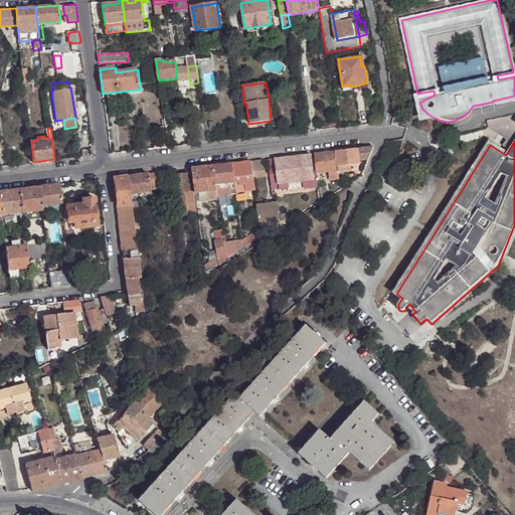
[(373,148),(358,149),(358,157),(369,156),(373,148)]
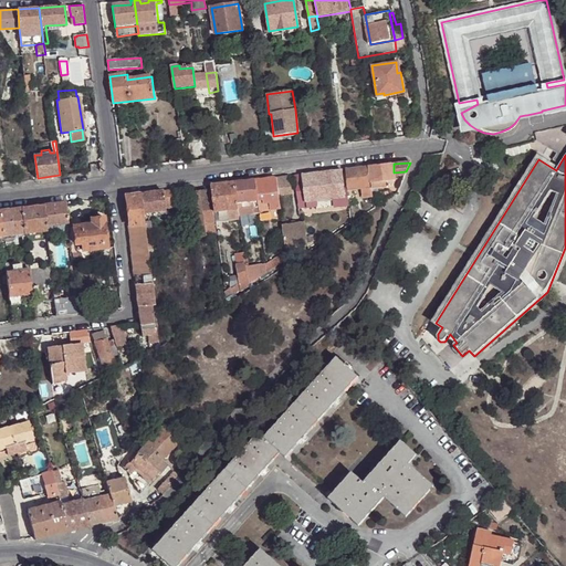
[(394,164),(369,167),(370,191),(388,189),(387,181),(395,181),(394,173),(394,164)]
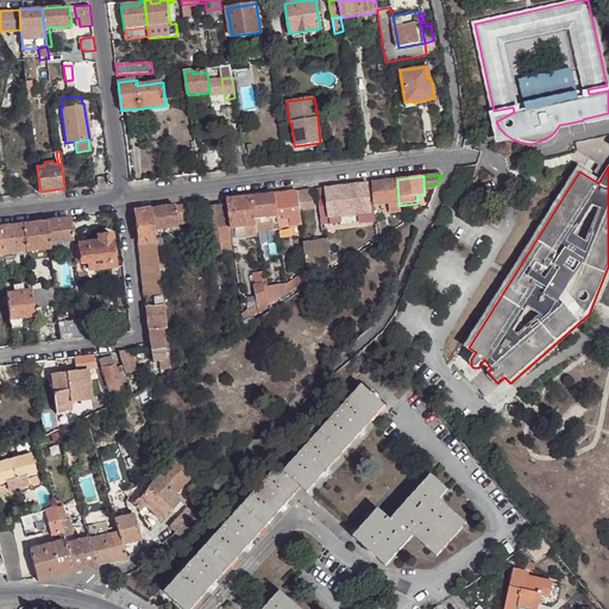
[(399,206),(397,180),(372,182),(374,202),(374,205),(394,202),(394,207),(399,206)]
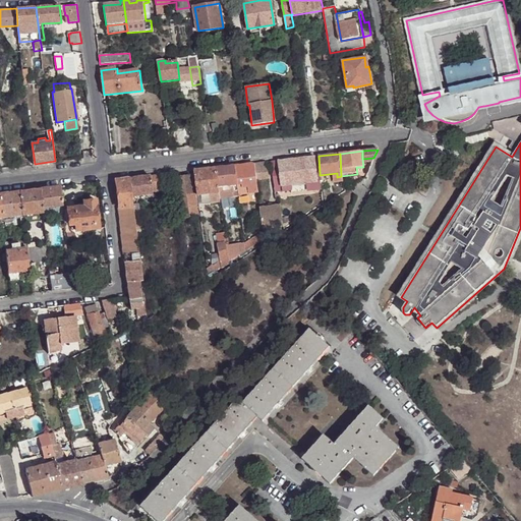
[(321,190),(320,175),(315,176),(315,173),(313,157),(296,159),(299,188),(299,192),(321,190)]
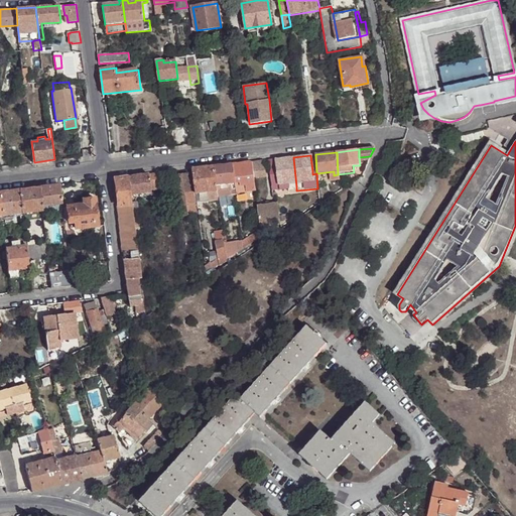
[(284,188),(296,186),(293,157),(276,159),(278,189),(283,189),(284,188)]
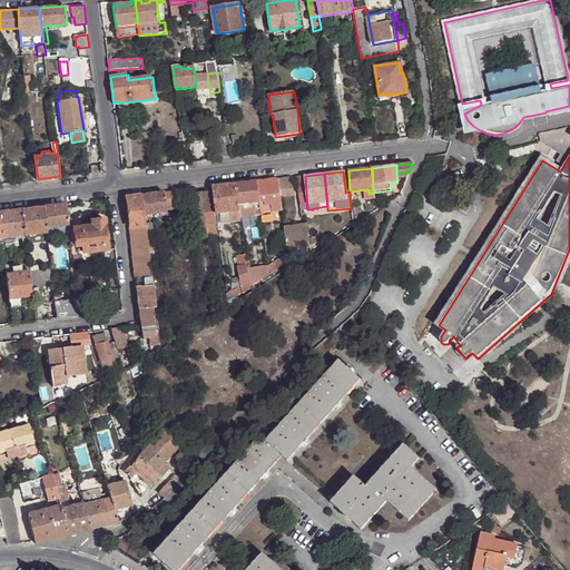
[(291,177),(277,179),(279,197),(293,195),(291,177)]
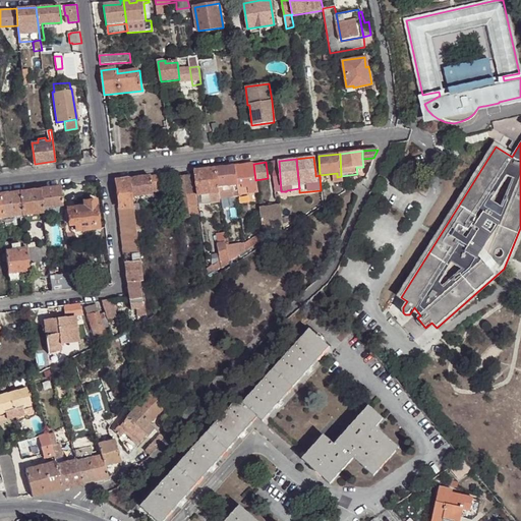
[(253,164),(234,166),(237,185),(241,185),(241,188),(247,187),(247,193),(257,192),(255,180),(253,164)]
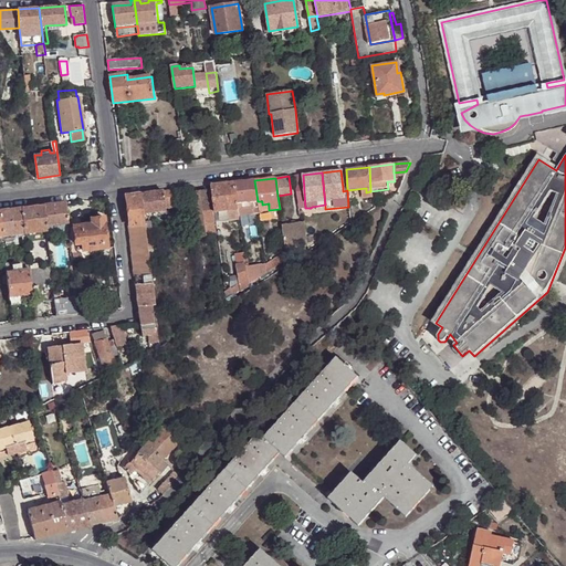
[(258,201),(254,180),(234,182),(237,203),(252,201),(253,209),(254,213),(259,212),(259,211),(258,201)]
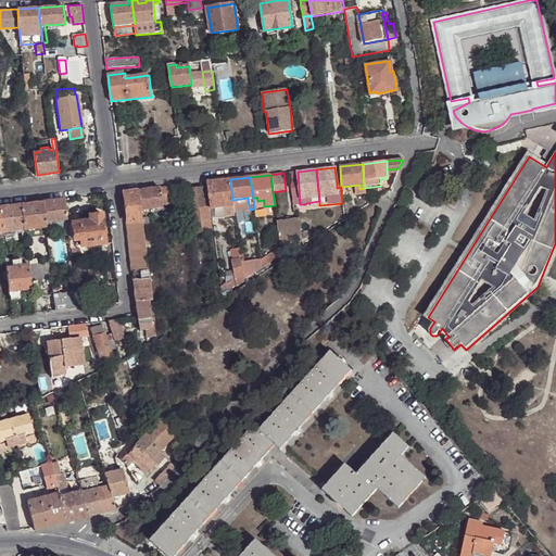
[(232,200),(230,179),(207,182),(212,218),(215,218),(213,209),(224,207),(225,217),(235,216),(234,206),(232,200)]
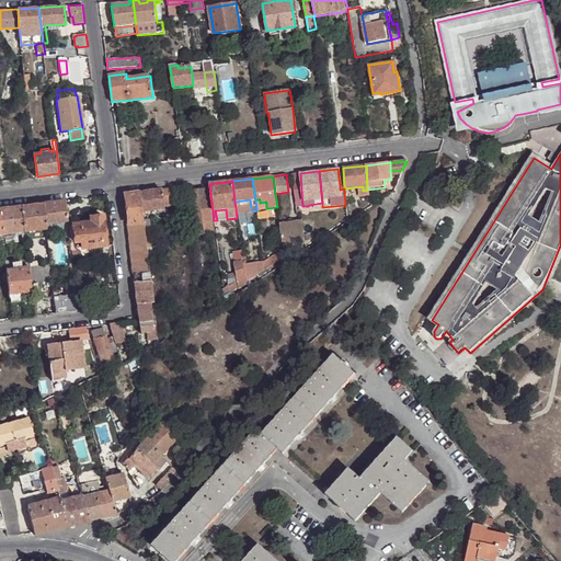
[(174,202),(172,189),(138,193),(140,212),(157,210),(157,204),(174,202)]
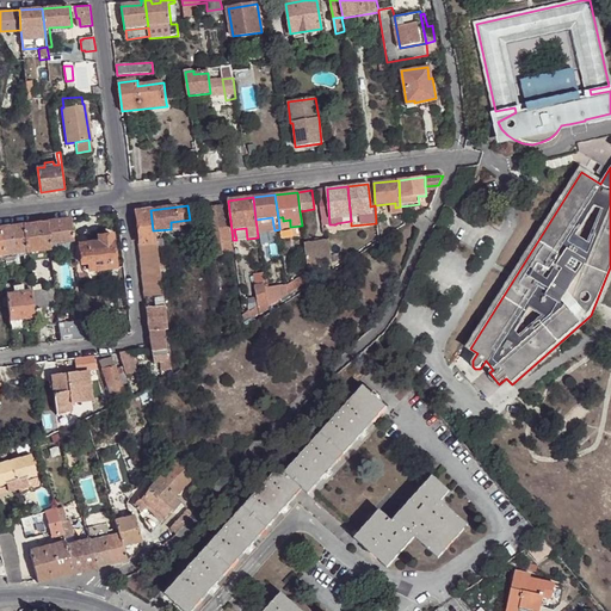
[(213,257),(233,254),(227,207),(205,209),(213,257)]
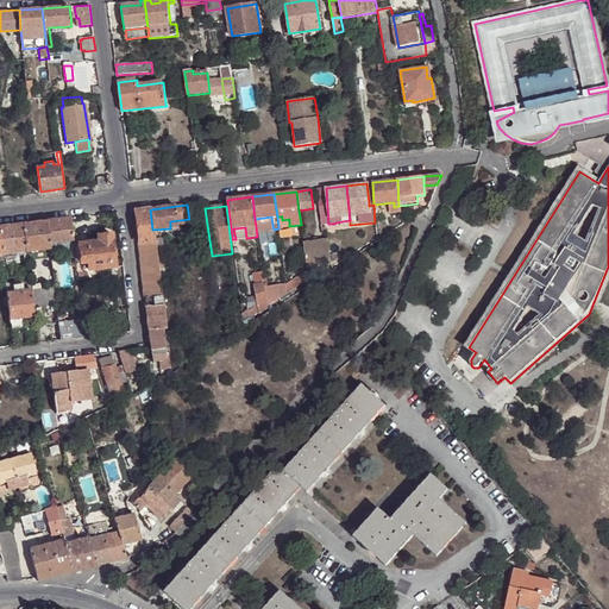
[(145,296),(161,295),(157,270),(156,252),(152,230),(150,209),(136,211),(145,296)]
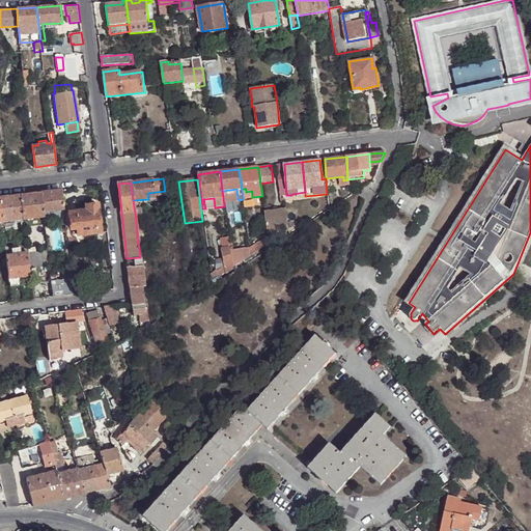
[(246,189),(242,189),(243,198),(252,197),(252,191),(246,192),(246,189)]
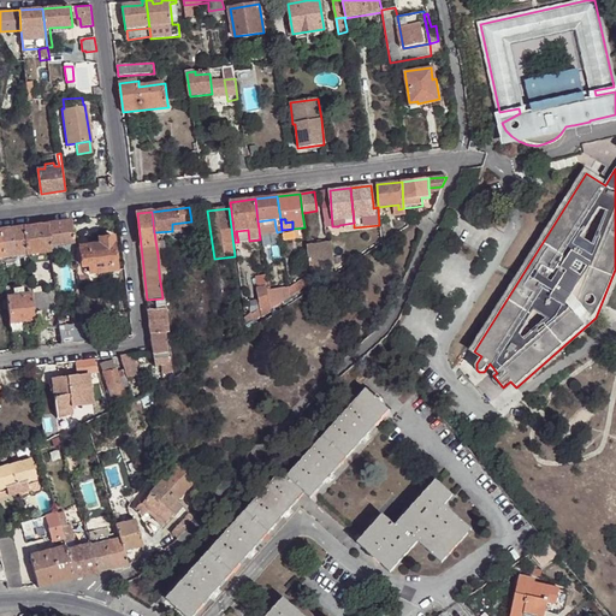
[(72,243),(70,220),(47,223),(49,247),(72,243)]
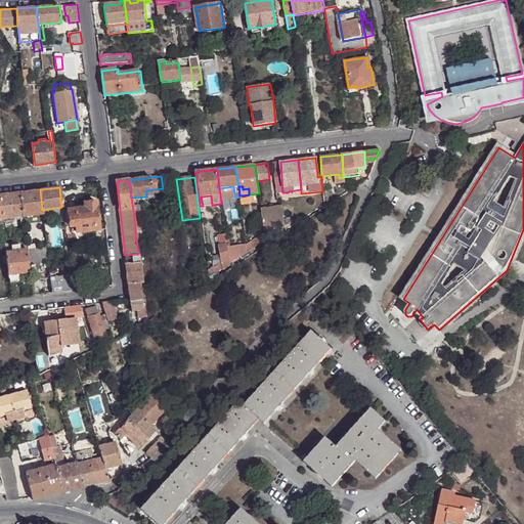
[(42,210),(40,189),(18,191),(22,217),(42,214),(42,210)]
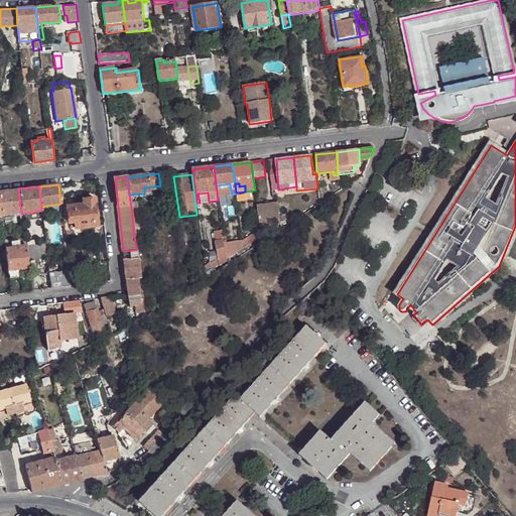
[(0,201),(2,216),(21,214),(18,188),(0,190),(0,201)]
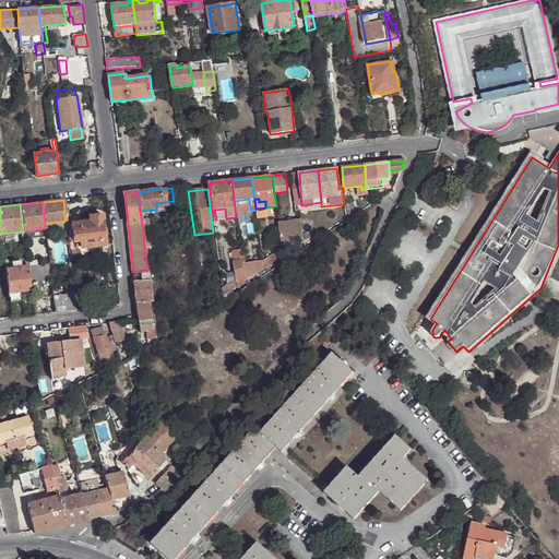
[(216,219),(226,218),(225,209),(214,210),(216,219)]
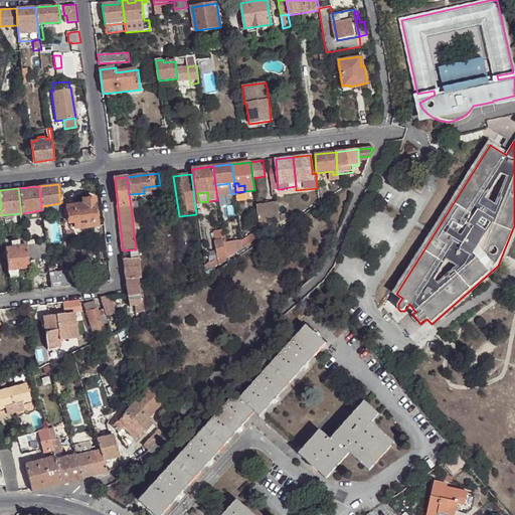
[(94,197),(82,198),(82,203),(62,206),(64,229),(74,227),(74,231),(78,233),(86,232),(89,229),(89,226),(97,224),(94,197)]
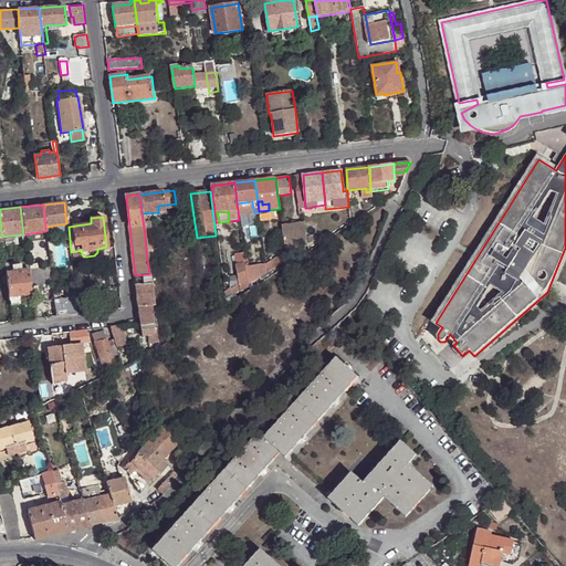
[(284,250),(306,247),(303,222),(281,226),(284,250)]
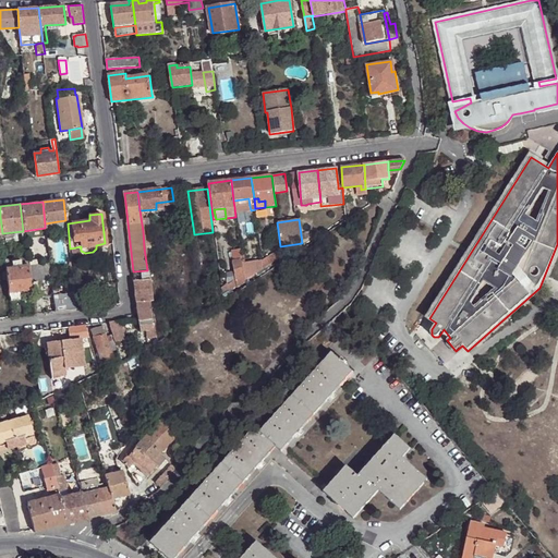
[(67,228),(65,220),(45,223),(45,228),(45,230),(67,228)]
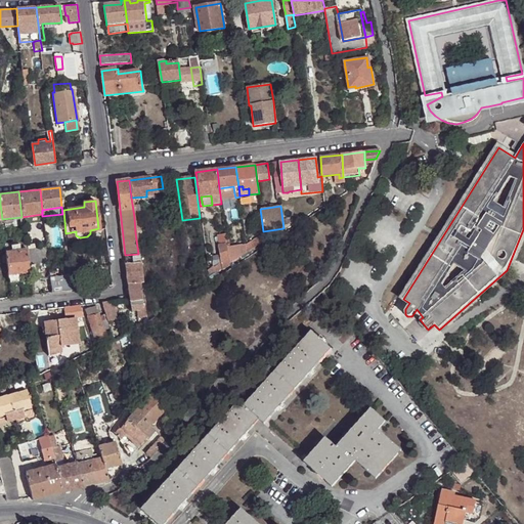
[(247,252),(246,246),(246,245),(231,247),(229,224),(223,225),(225,234),(228,263),(247,252)]
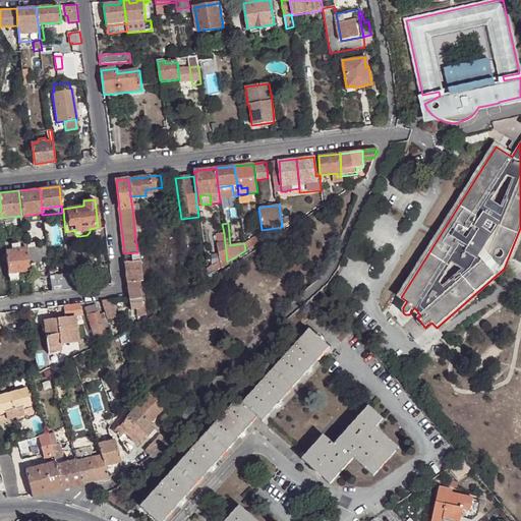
[(227,263),(227,262),(224,233),(218,234),(219,244),(217,244),(219,258),(219,264),(212,267),(207,270),(208,276),(227,263)]
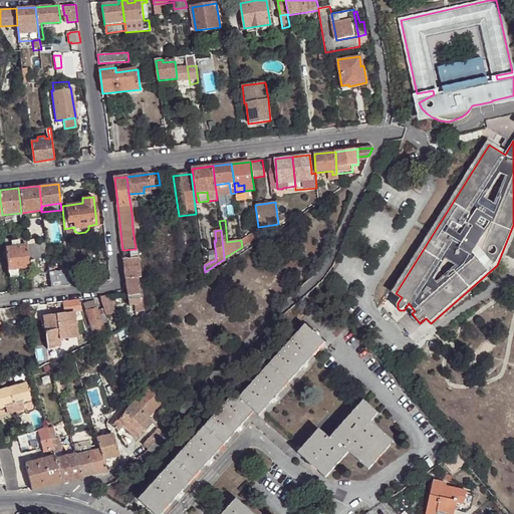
[(259,237),(259,230),(241,241),(242,247),(259,237)]
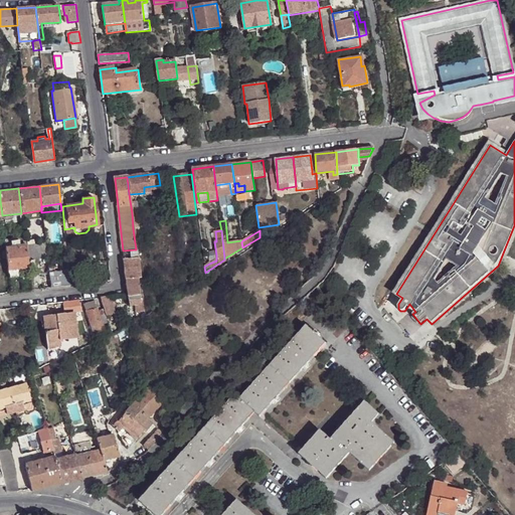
[(27,260),(46,258),(45,242),(25,245),(27,260)]
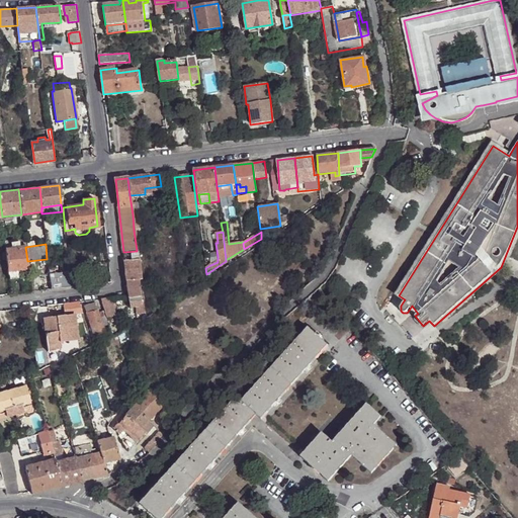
[(28,270),(27,261),(25,247),(5,249),(6,251),(6,255),(8,275),(11,278),(15,278),(17,275),(17,271),(28,270)]
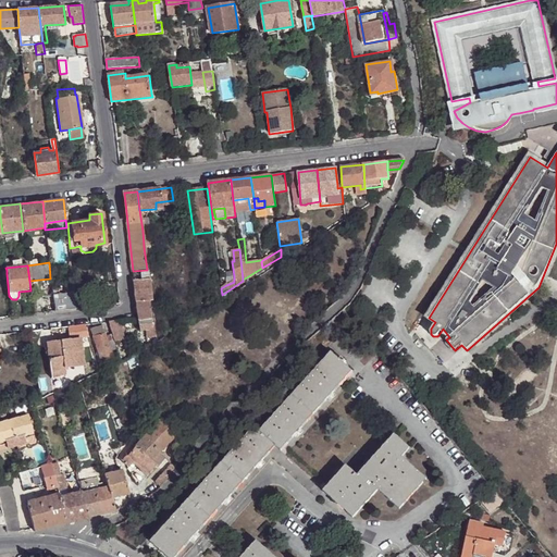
[(135,300),(150,299),(147,270),(133,271),(135,300)]
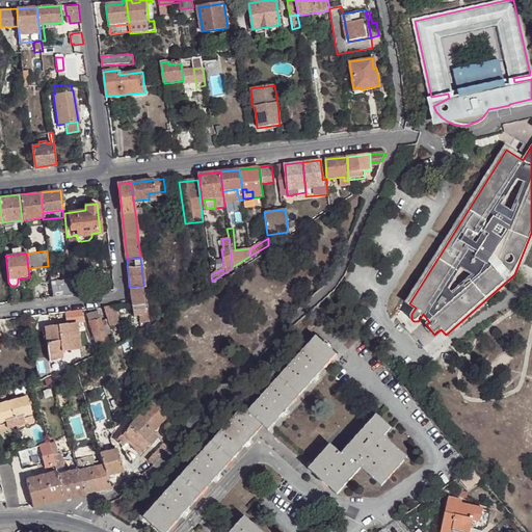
[(52,296),(72,294),(70,278),(50,281),(51,284),(52,296)]
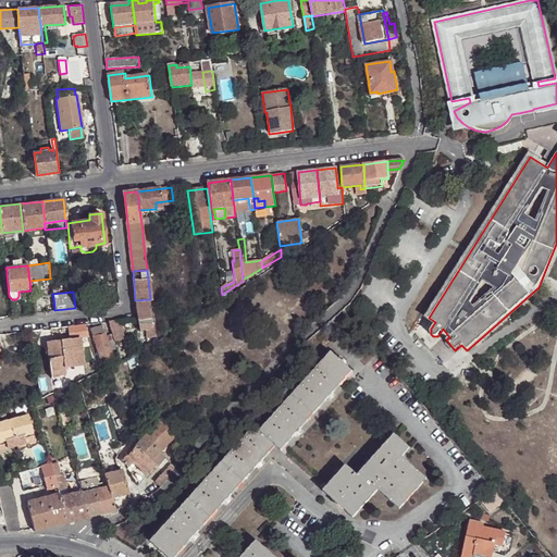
[(24,314),(33,313),(32,297),(24,298),(22,300),(24,314)]
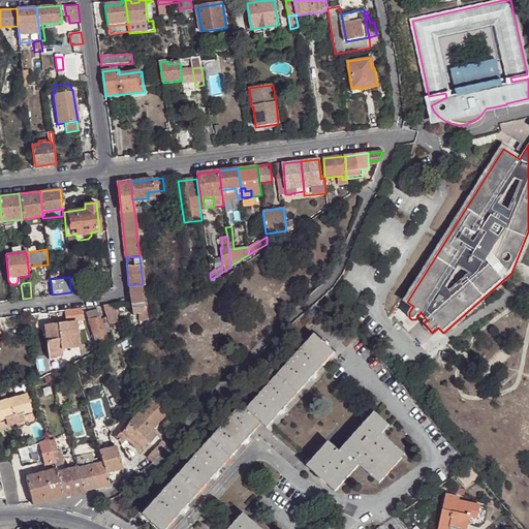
[(138,320),(146,319),(143,284),(128,285),(130,301),(131,311),(137,310),(137,313),(138,320)]
